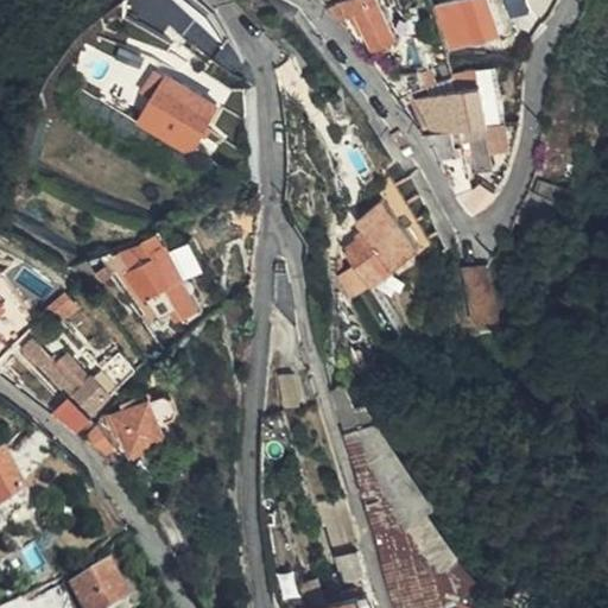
[(394,38),(378,0),(348,0),(337,4),(347,19),(354,17),(373,49),(394,38)]
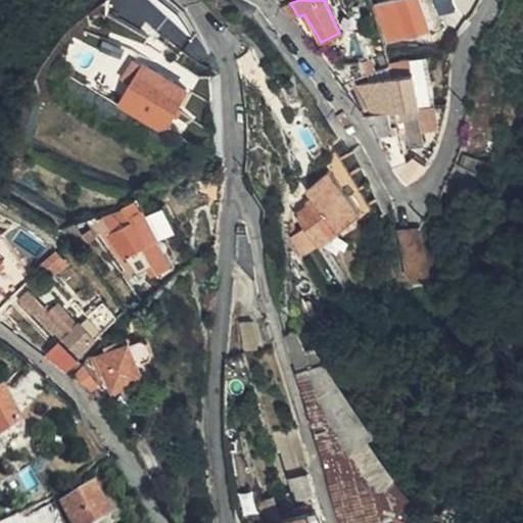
[(430,26),(420,0),(392,0),(379,5),(389,41),(430,26)]
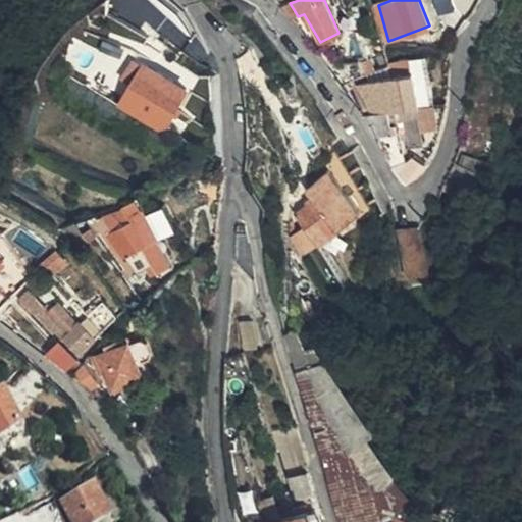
[(455,3),(454,0),(434,0),(437,9),(455,3)]
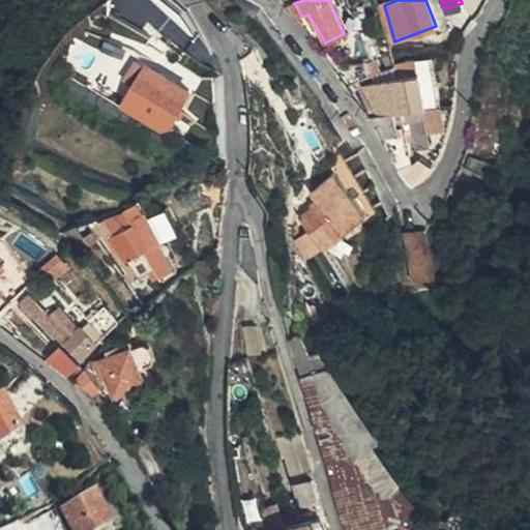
[(453,74),(452,51),(427,53),(430,75),(453,74)]
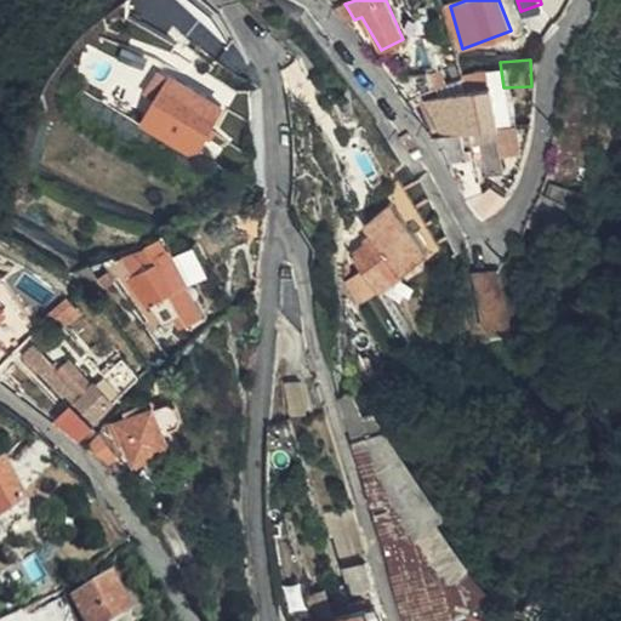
[(221,107),(152,63),(136,89),(206,132),(221,107)]
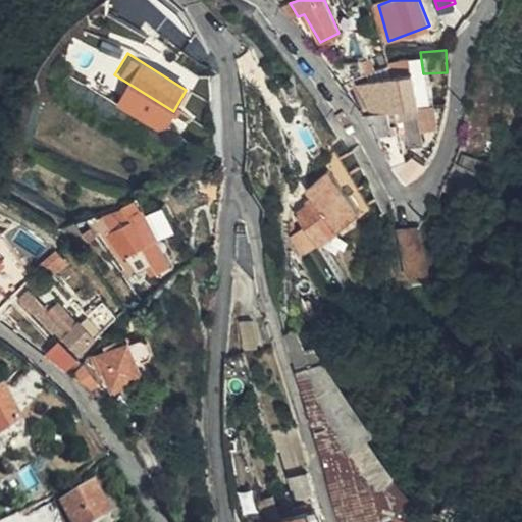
[(364,95),(369,116),(417,106),(413,76),(394,80),(364,95)]
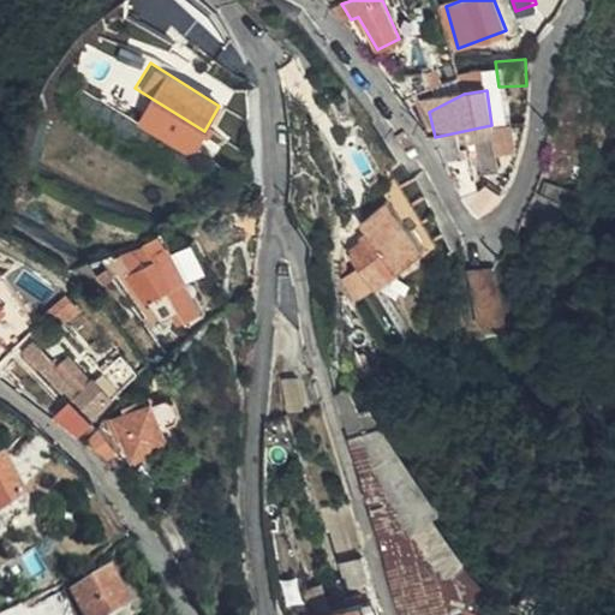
[(435,137),(425,139),(463,204),(470,213),(473,216),(481,219),(485,218),(490,213),(484,183),(471,184),(467,169),(475,167),(477,173),(497,167),(491,137),(491,125),(435,137)]
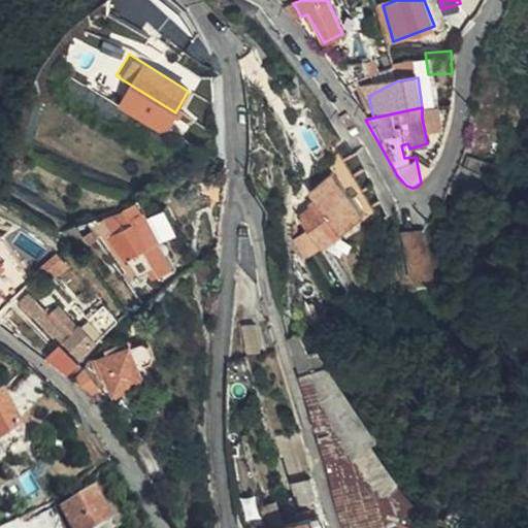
[(454,172),(456,176),(468,184),(470,178),(485,187),(491,174),(461,156),(454,172)]
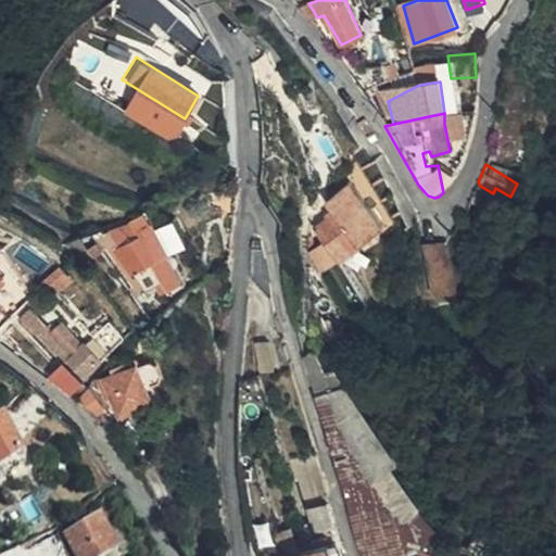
[(337,264),(384,223),(352,184),(327,204),(333,214),(312,232),(337,264)]
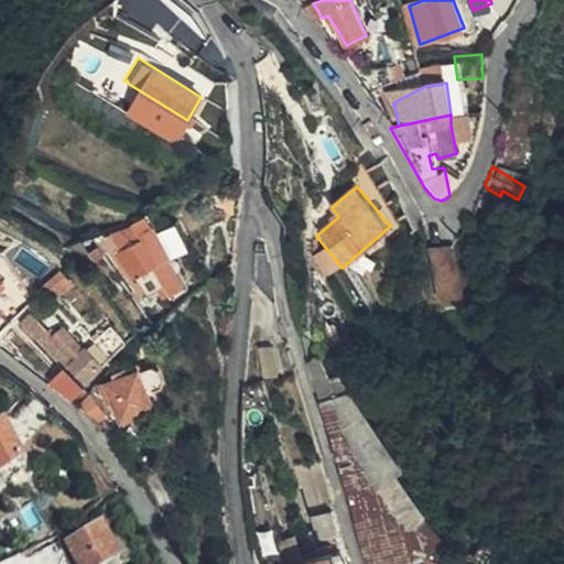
[(164,227),(175,251),(191,243),(180,219),(164,227)]
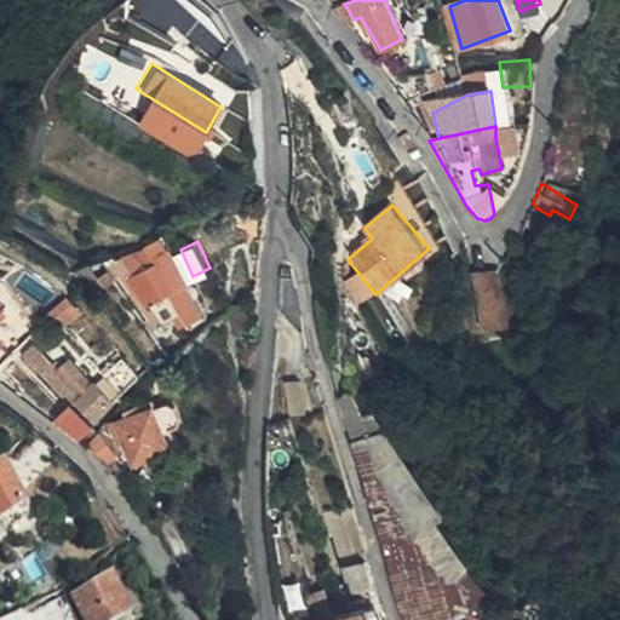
[(191,311),(158,262),(133,275),(167,327),(191,311)]
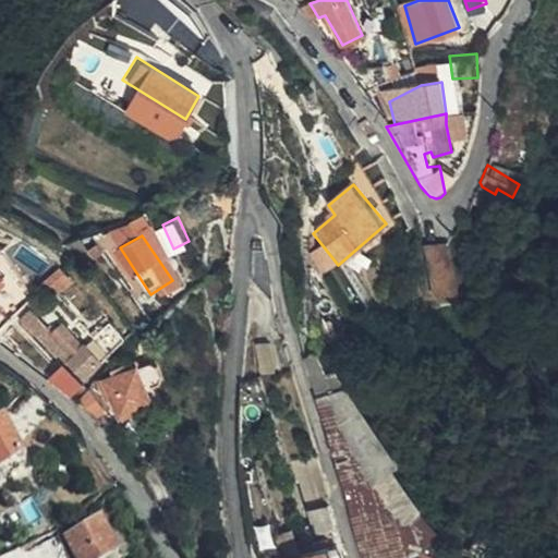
[(456,295),(445,247),(425,252),(426,261),(435,300),(456,295)]
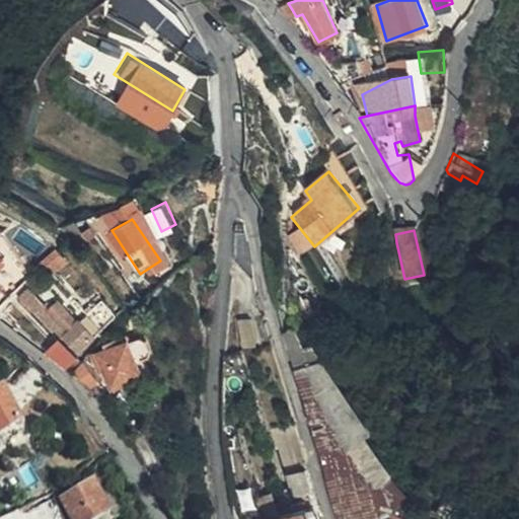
[(59,245),(42,264),(55,276),(72,258),(59,245)]
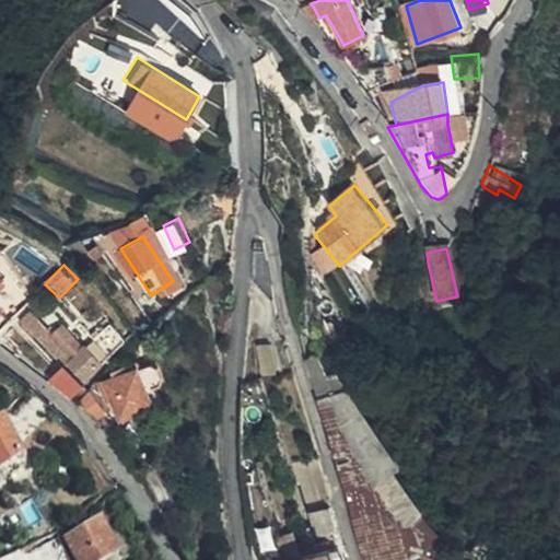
[(20,324),(62,368),(65,369),(70,363),(85,378),(101,364),(66,328),(55,338),(30,314),(20,324)]
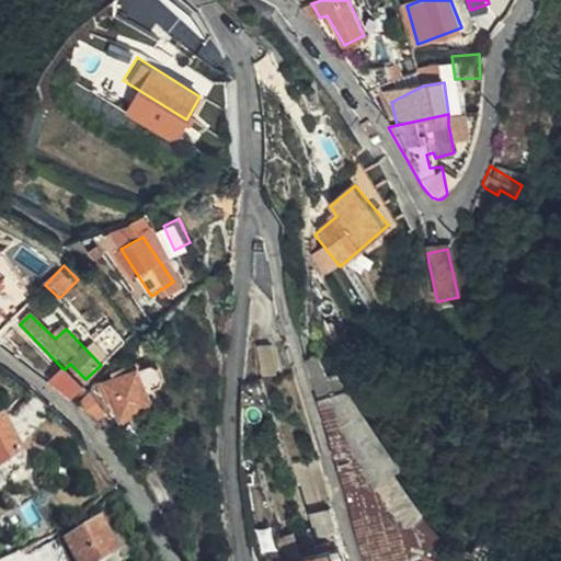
[(164,367),(153,366),(140,371),(137,363),(119,369),(123,378),(107,384),(123,419),(130,416),(153,407),(147,388),(158,384),(162,381),(168,375),(164,367)]
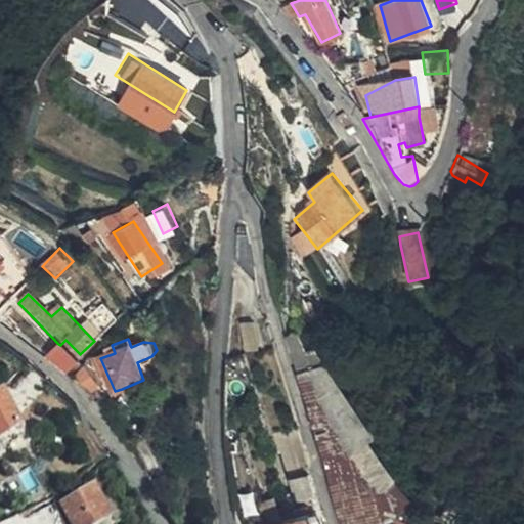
[(45,356),(53,362),(55,359),(68,370),(76,361),(60,345),(58,344),(45,356)]
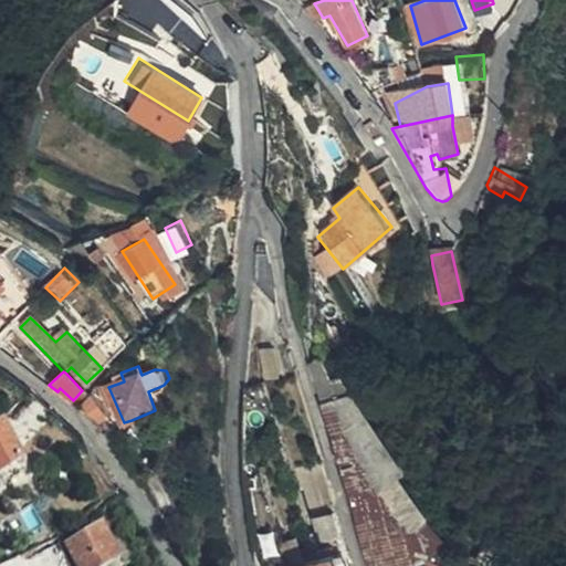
[(329,383),(317,386),(325,412),(338,408),(329,383)]
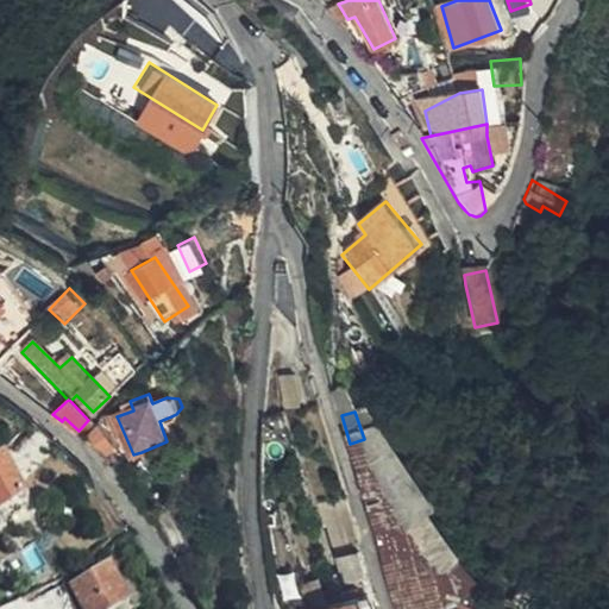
[(146,464),(158,458),(183,449),(171,416),(159,421),(167,441),(142,452),(146,464)]
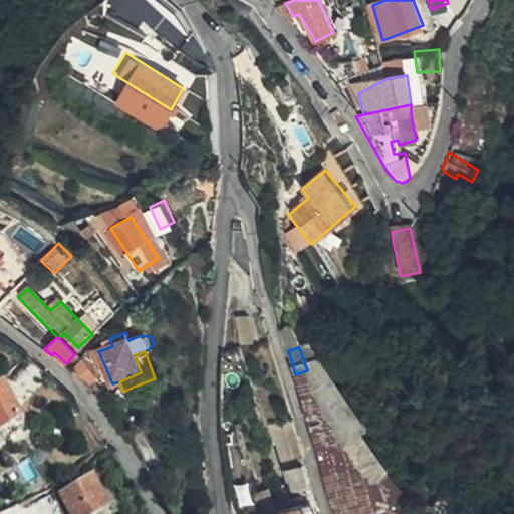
[(96,379),(89,369),(87,369),(80,361),(75,366),(80,371),(79,377),(88,387),(96,379)]
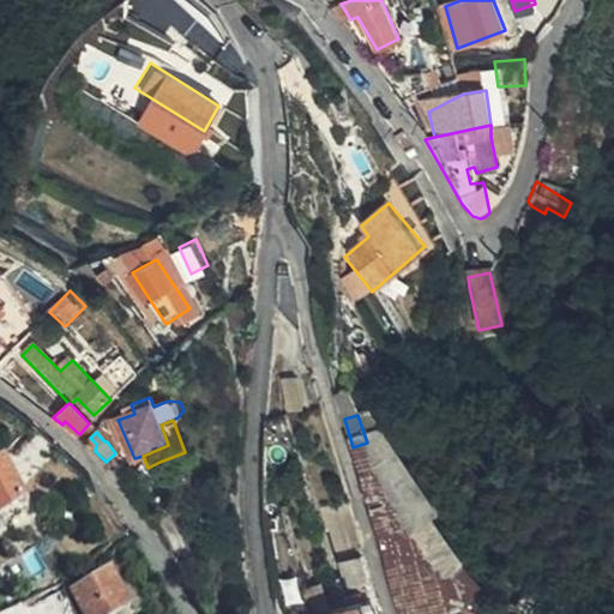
[(0,509),(23,497),(4,459),(0,461),(0,509)]
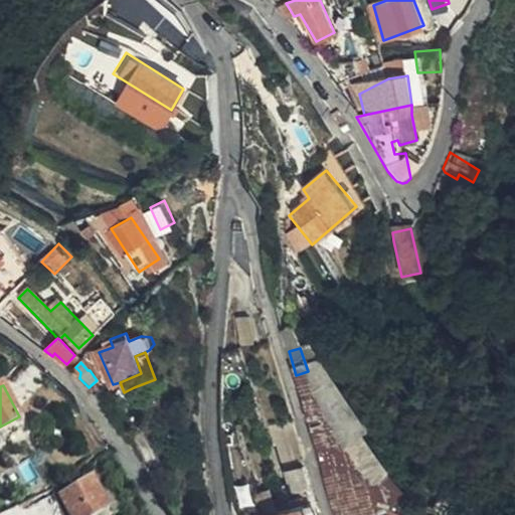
[(301,393),(328,497),(371,482),(350,454),(345,446),(354,437),(326,386),(301,393)]
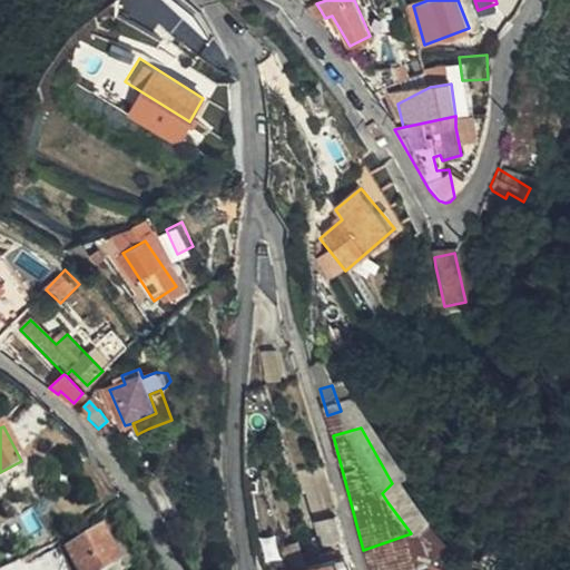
[(332,510),(326,490),(304,497),(310,516),(332,510)]
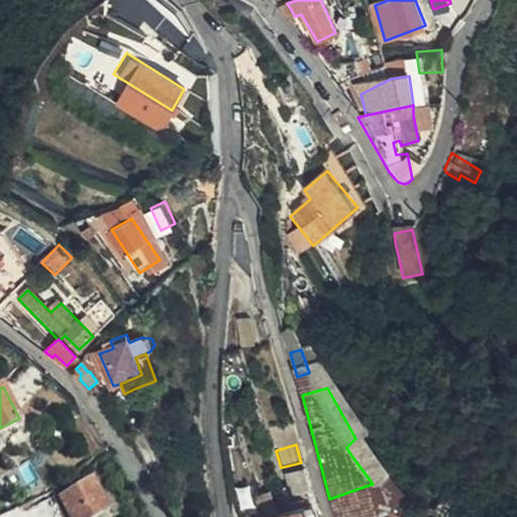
[(108,502),(132,488),(122,473),(99,486),(108,502)]
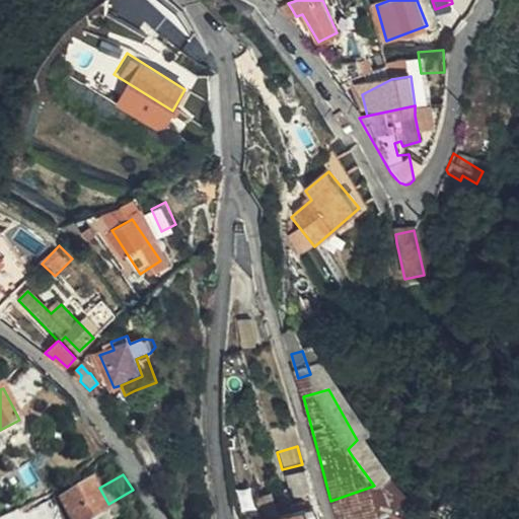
[(336,518),(390,518),(392,517),(383,482),(374,486),(330,501),(336,518)]
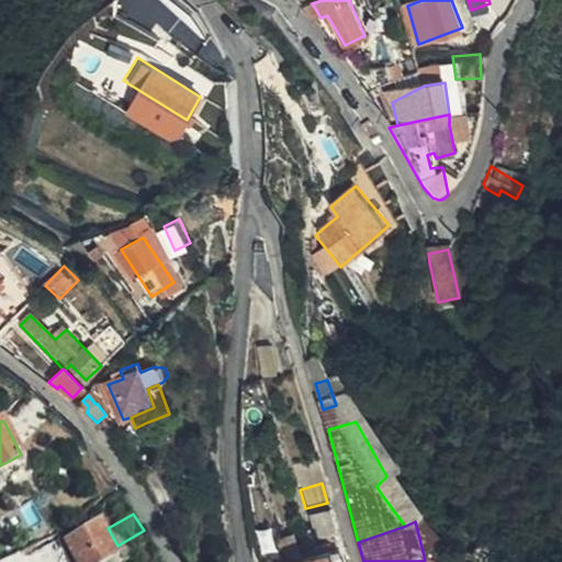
[(99,561),(116,553),(100,524),(66,540),(77,561),(99,561)]
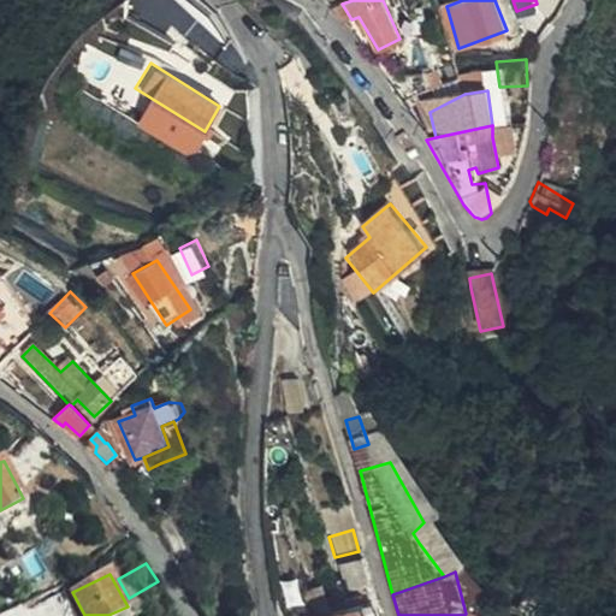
[(342,593),(347,611),(373,603),(367,585),(342,593)]
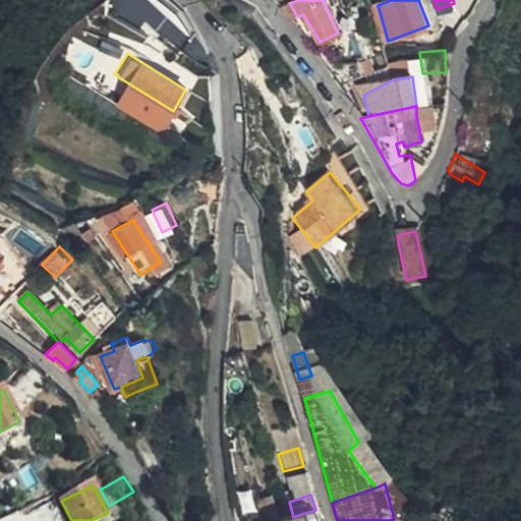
[(317,520),(315,510),(293,517),(279,520),(317,520)]
